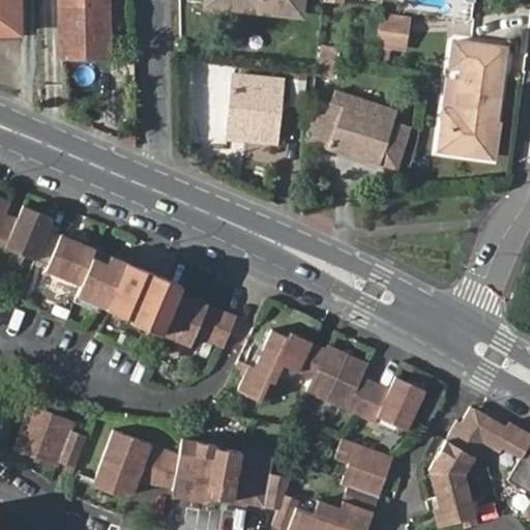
[(0,0),(0,29),(16,30),(17,0),(0,0)]
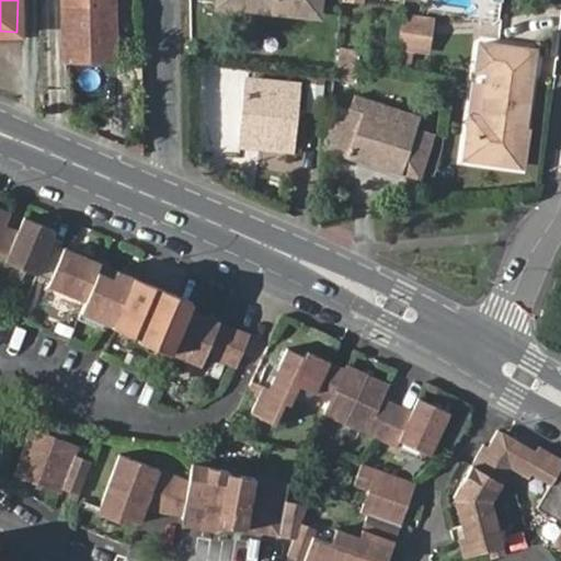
[(106,0),(63,0),(64,57),(115,56),(114,8),(107,8),(106,0)]
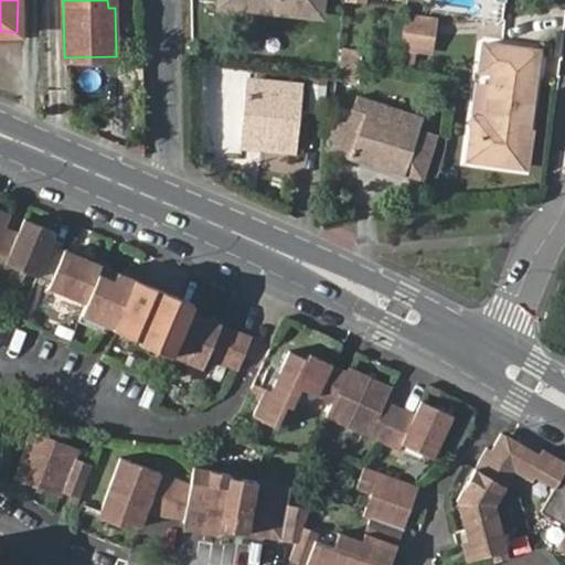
[(221,0),(316,10),(316,0),(221,0)]
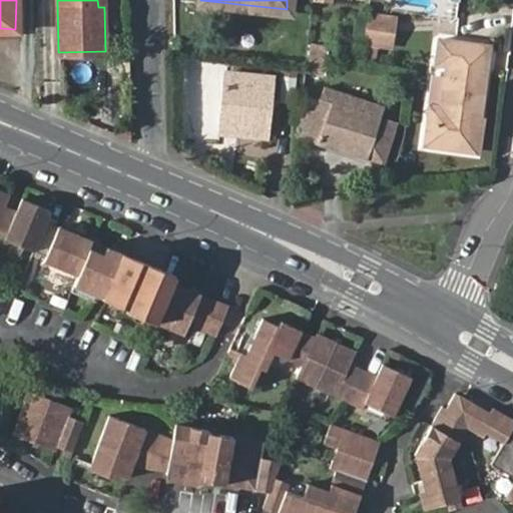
[(365,15),(360,44),(383,48),(387,19),(365,15)]
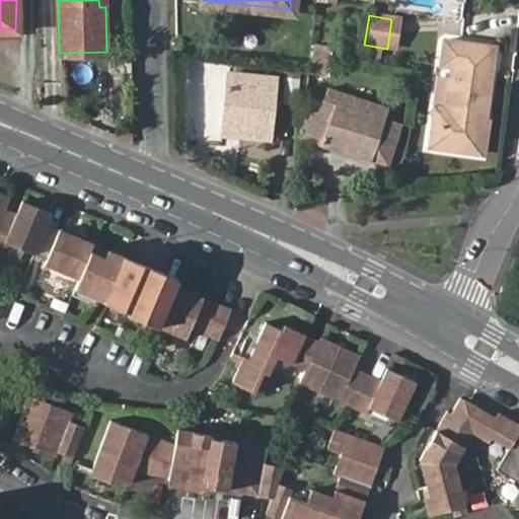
[(451,64),(446,107),(444,121),(432,119),(428,145),(479,152),(491,69),(482,68),(485,45),(442,39),(439,63),(451,64)]
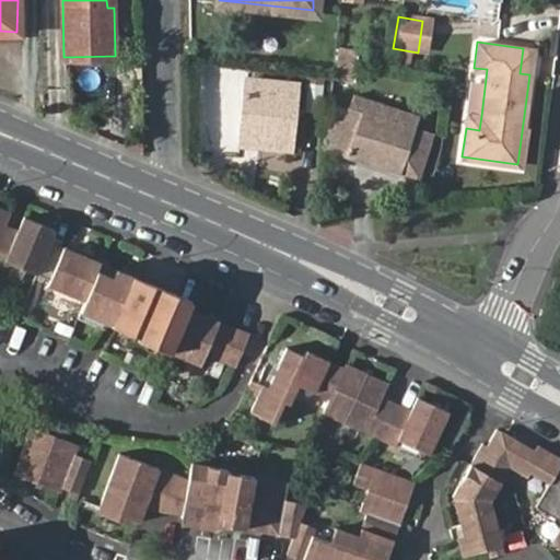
[(533,49),(523,48),(520,73),(529,74),(533,49)]
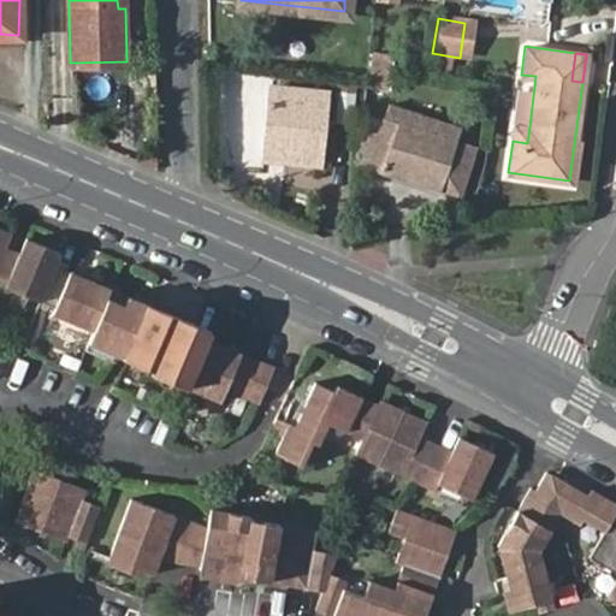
[(384,86),(386,54),(371,54),(366,84),(384,86)]
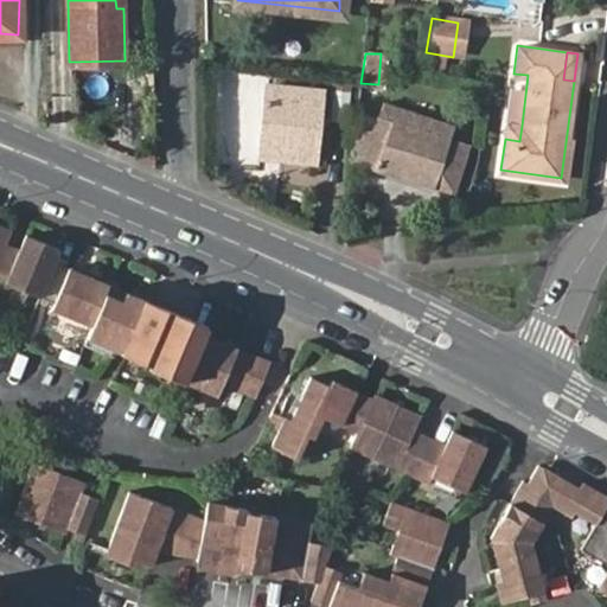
[(266,80),(261,145),(292,147),(292,155),(314,158),(319,98),(310,97),(311,83),(266,80)]
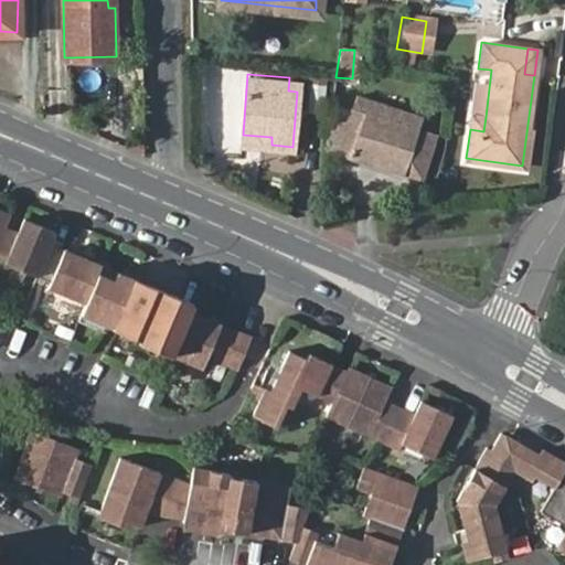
[(344,120),(329,115),(327,149),(422,179),(436,136),(417,129),(368,112),(371,102),(361,98),(358,108),(350,107),(344,120)]
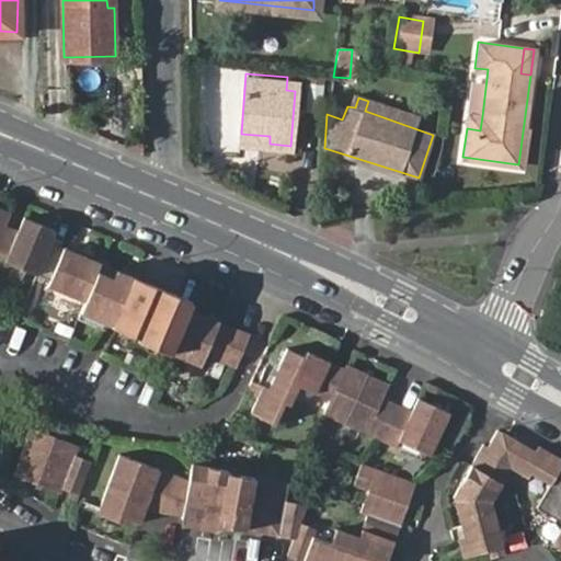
[(365,111),(414,128),(418,118),(368,101),(365,111)]
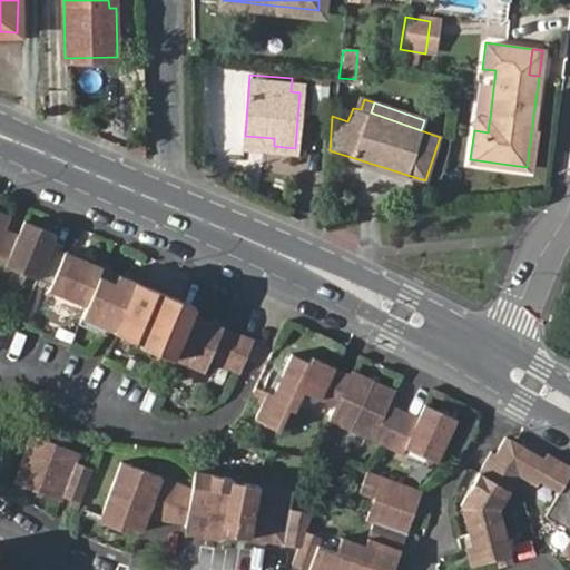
[(488,133),(490,118),(475,116),(474,130),(488,133)]
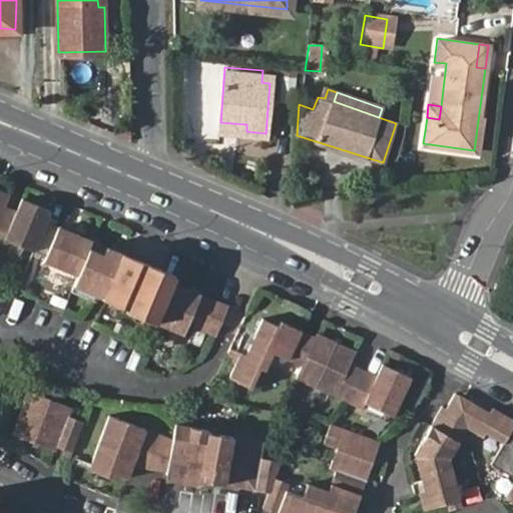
[(246,124),(220,122),(220,129),(246,131),(246,124)]
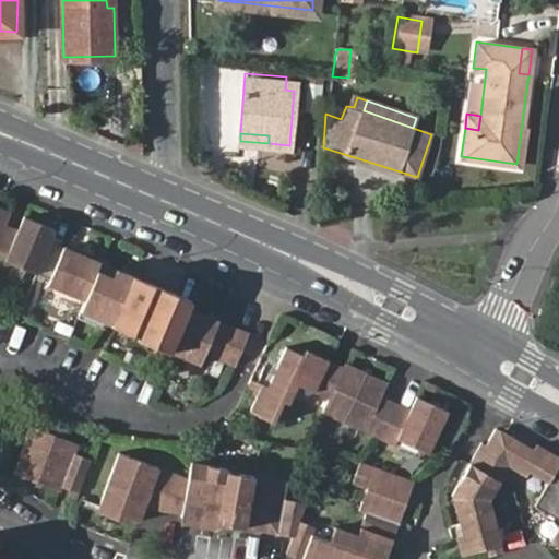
[(0,258),(49,278),(47,285),(84,301),(76,318),(104,330),(105,322),(143,337),(141,341),(200,365),(204,354),(236,366),(247,333),(188,308),(191,300),(50,241),(54,229),(26,219),(20,232),(4,225),(8,211),(0,206),(0,258)]
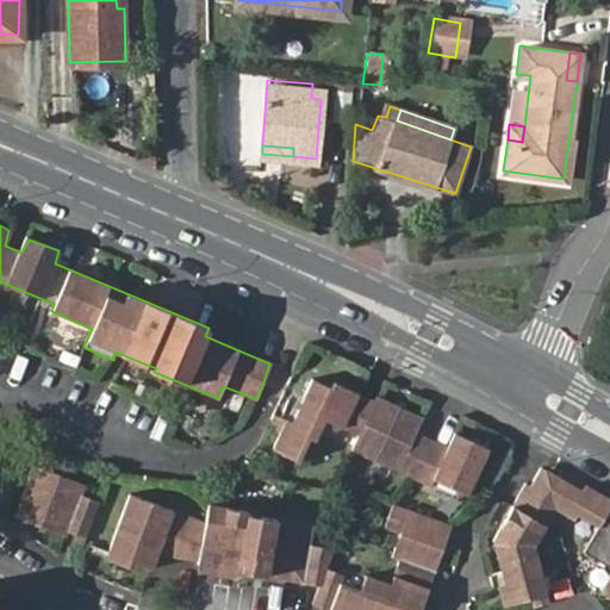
[(311,380),(291,423),(273,414),(265,429),(279,435),(272,449),(297,462),(309,437),(315,441),(323,421),(358,437),(352,450),(429,489),(433,481),(466,496),(486,449),(453,434),(446,448),(417,435),(423,421),(375,398),(374,402),(331,383),(329,390),(311,380)]
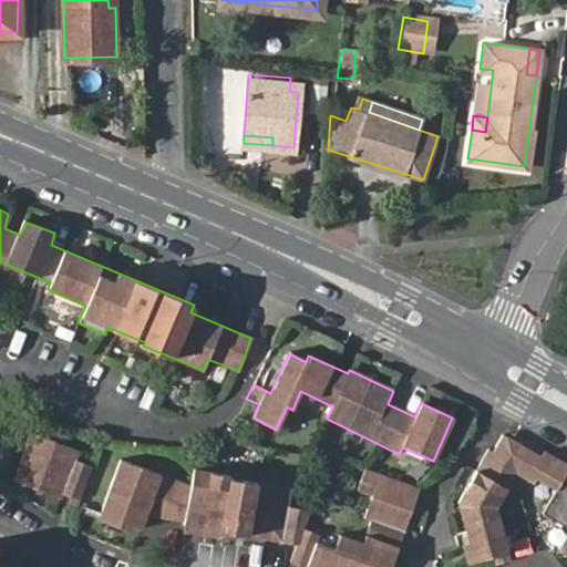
[(31,431),(12,480),(61,498),(62,494),(76,500),(90,464),(76,461),(81,451),(31,431)]
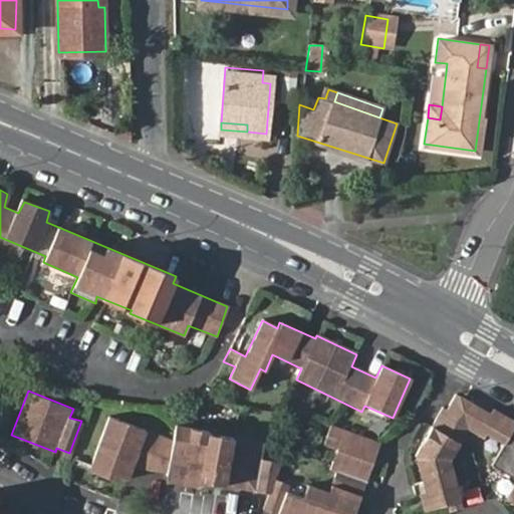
[(513,442),(509,440),(513,430),(513,424),(490,411),(487,415),(454,395),(444,411),(439,410),(413,456),(427,509),(447,504),(449,512),(461,507),(450,460),(465,431),(483,441),(485,436),(503,447),(491,468),(513,481),(513,483),(506,499),(513,503),(513,442)]
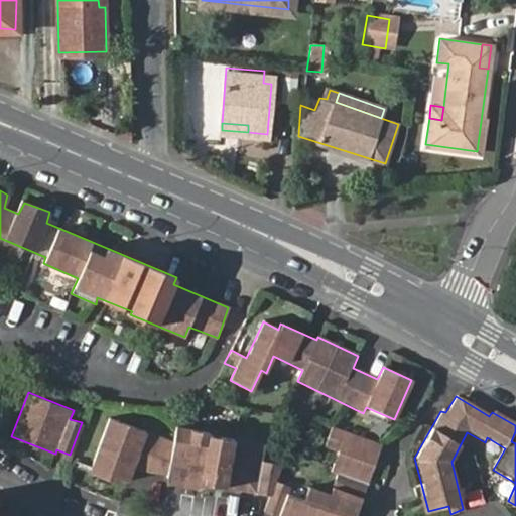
[(263,514),(269,515),(356,515),(381,444),(332,427),(325,446),(339,453),(331,473),(336,475),(330,495),(308,487),(302,499),(288,495),(288,486),(274,481),(281,465),(262,463),(264,445),(211,436),(208,432),(175,426),(174,443),(112,417),(90,468),(126,481),(133,467),(165,478),(165,486),(266,493),(263,514)]
